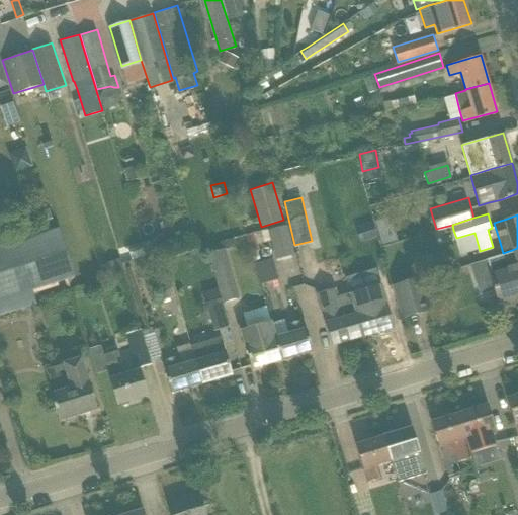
[(372,221),(359,226),(364,240),(377,235),(372,221)]
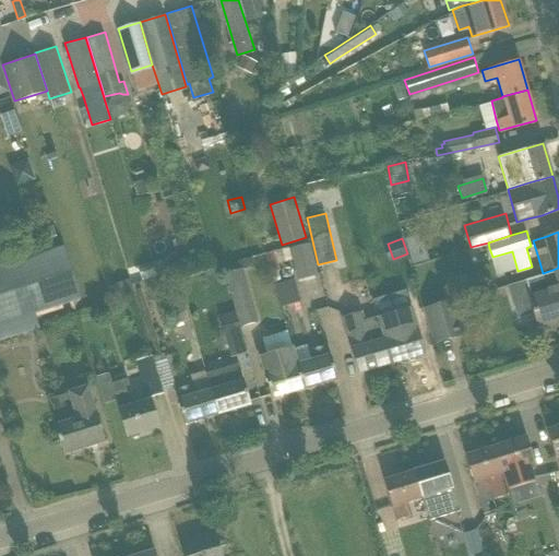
[(318,273),(310,243),(290,247),(298,279),(318,273)]
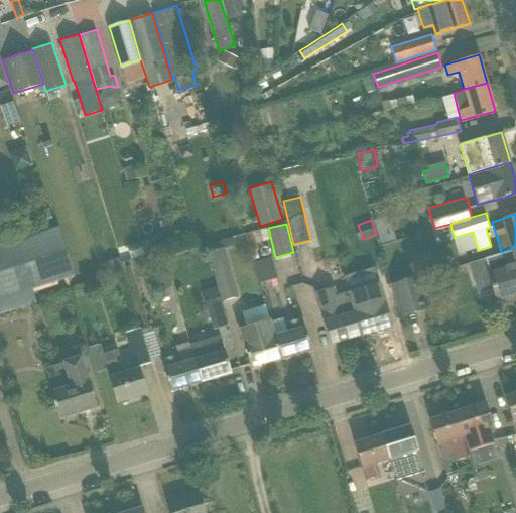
[(58,226),(0,244),(0,312),(36,301),(32,287),(74,274),(58,226)]
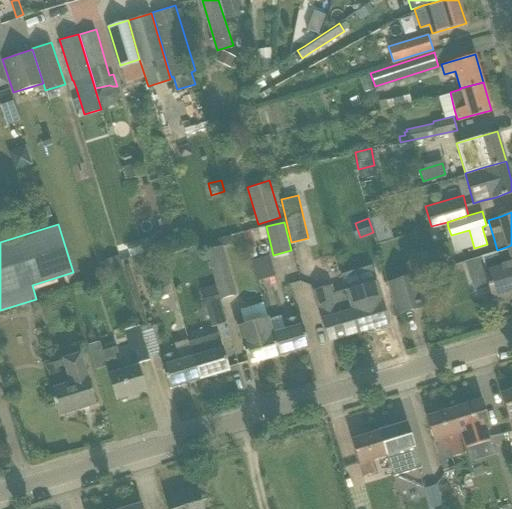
[(264,225),(258,227),(261,238),(267,236),(264,225)]
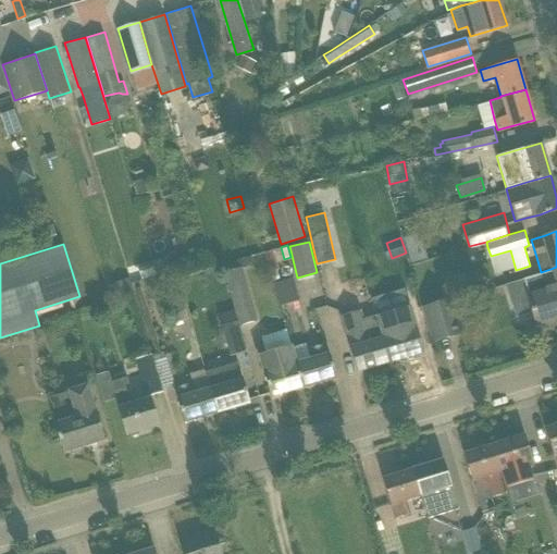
[(272,249),(264,251),(270,270),(276,268),(277,268),(275,261),(272,249)]
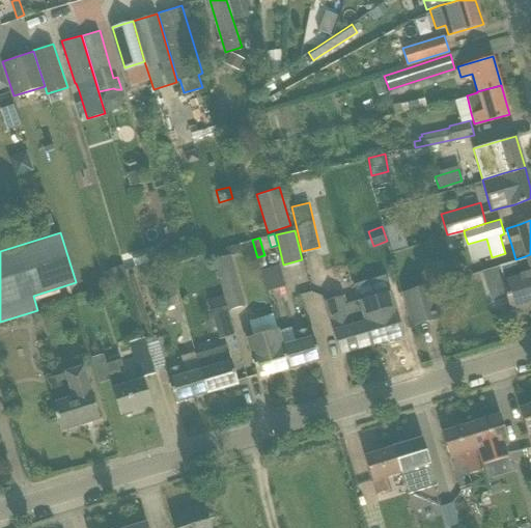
[(242,244),(242,253),(250,254),(251,244),(242,244)]
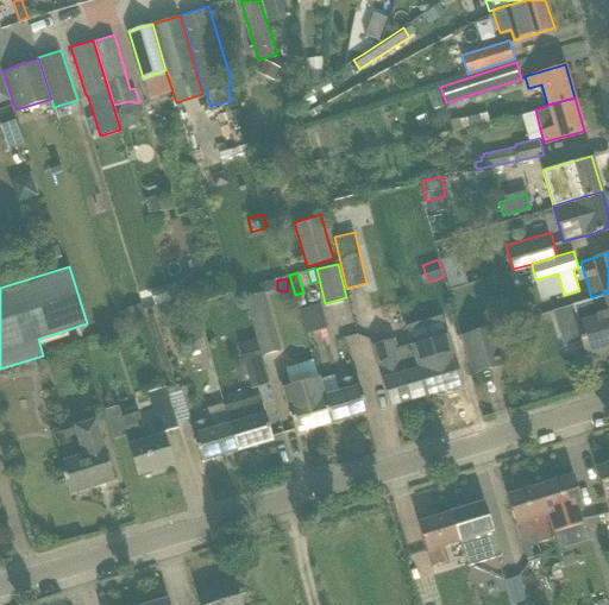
[(281,348),(264,290),(246,295),(263,353),(281,348)]
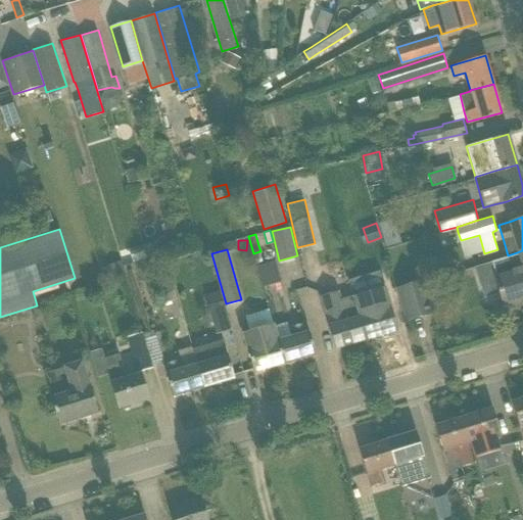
[(522,250),(517,252),(491,261),(498,283),(497,284),(503,303),(522,297),(522,250)]
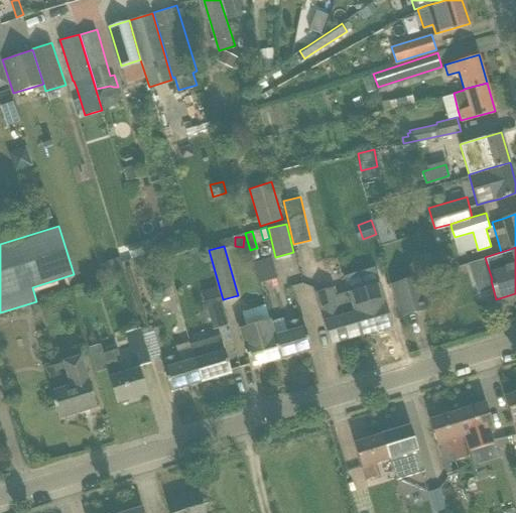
[(271,257),(253,262),(257,275),(275,270),(271,257)]
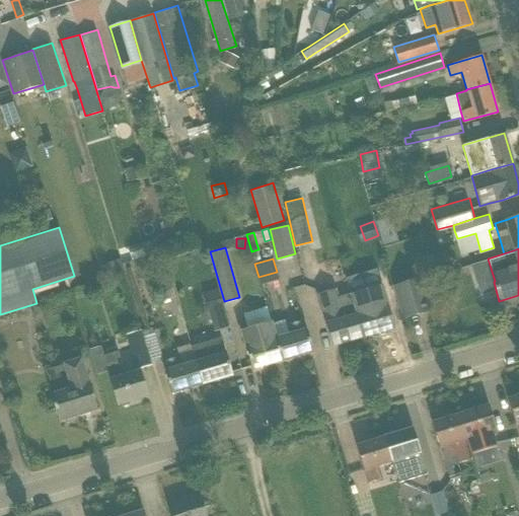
[(430,309),(421,277),(394,284),(403,317),(430,309)]
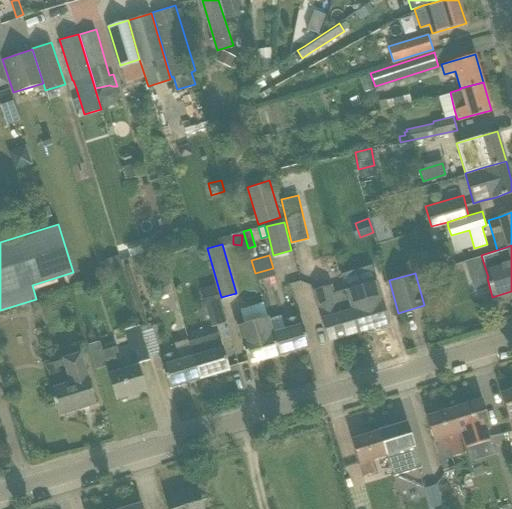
[(319,309),(322,321),(328,340),(358,331),(352,310),(347,295),(346,288),(334,291),(332,283),(313,288),(319,309)]
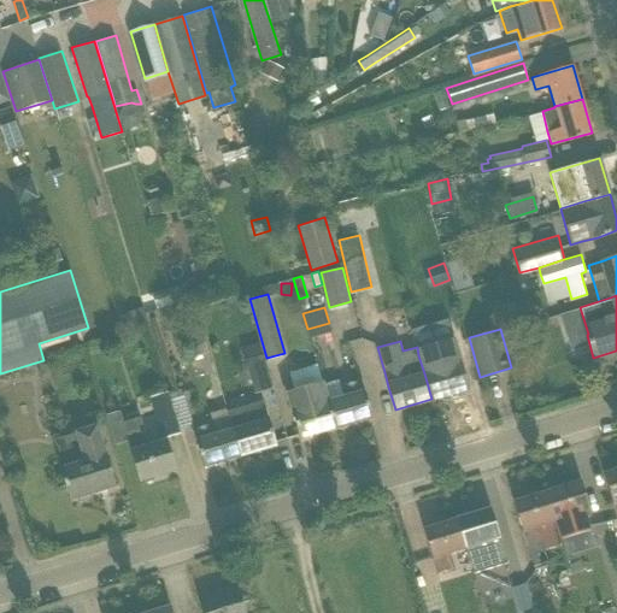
[(452,345),(418,355),(424,373),(432,399),(468,388),(460,365),(457,352),(453,352),(452,345)]
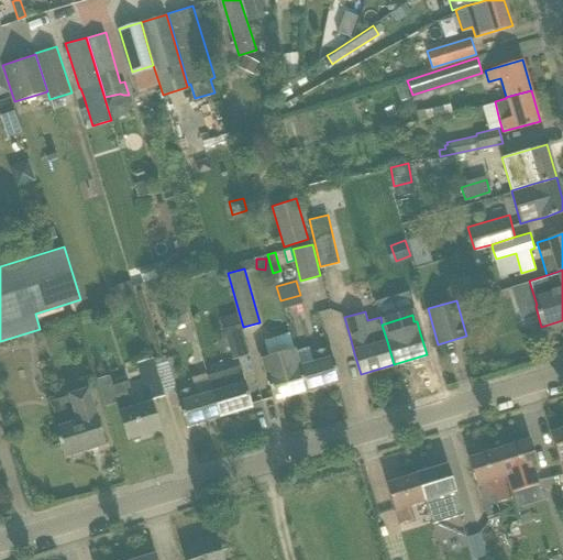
[(239,319),(222,324),(232,357),(249,352),(239,319)]
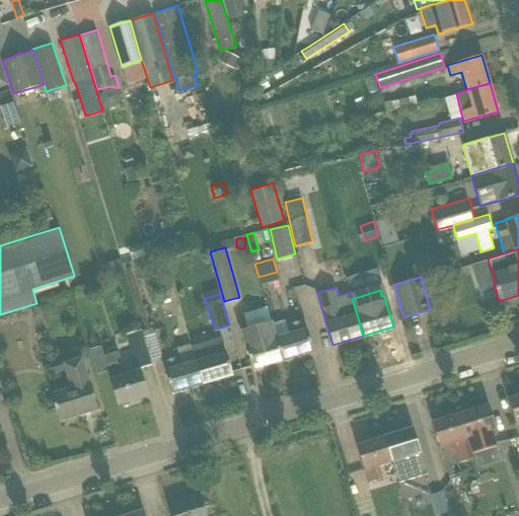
[(286,323),(273,327),(282,360),(313,351),(304,319),(287,324),(286,323)]
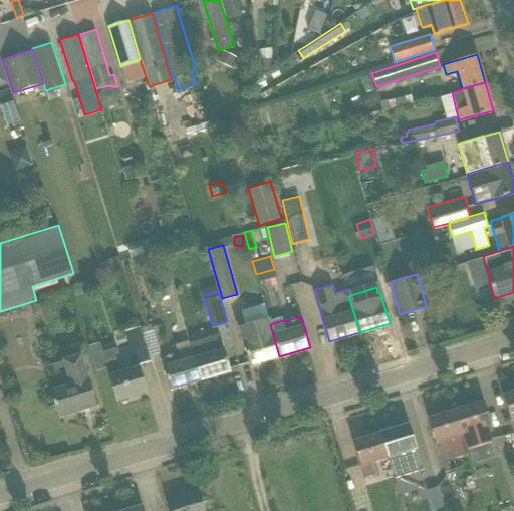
[(249,365),(279,356),(270,324),(268,317),(238,326),(249,365)]
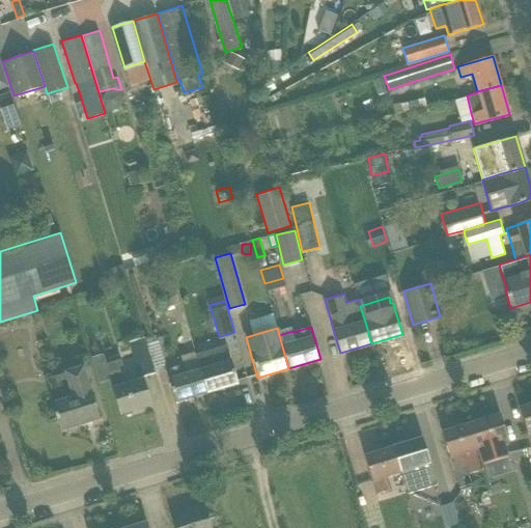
[(155,370),(155,369),(146,343),(145,336),(130,340),(140,376),(155,370)]
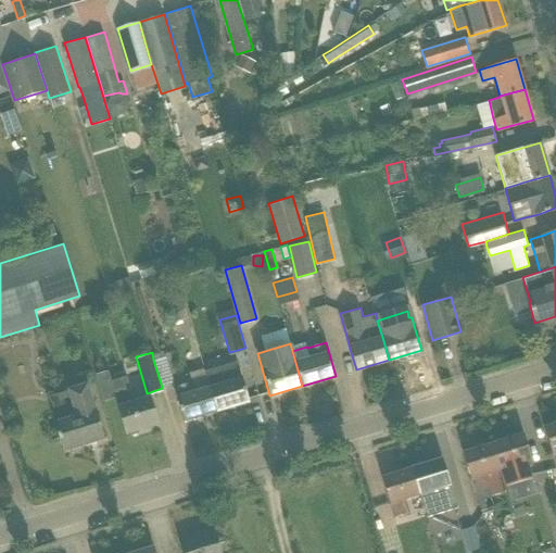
[(165,355),(153,360),(162,387),(174,382),(165,355)]
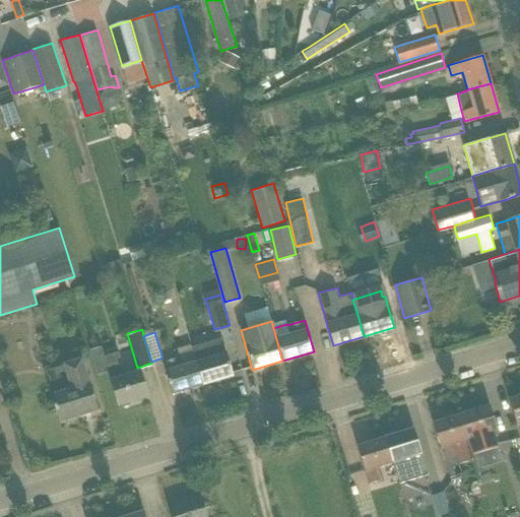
[(221,337),(191,346),(193,352),(196,363),(202,384),(233,375),(228,356),(223,343),(221,337)]
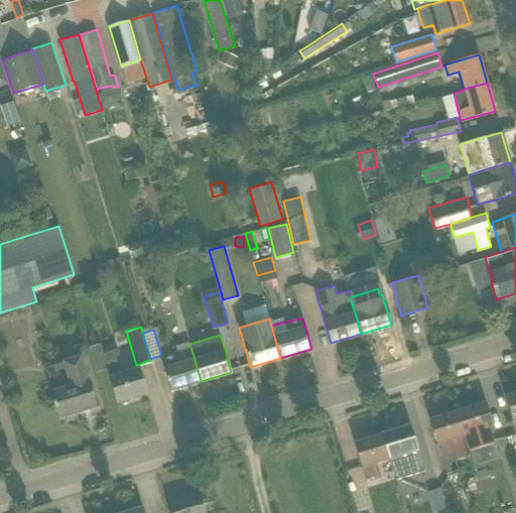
[(177,354),(161,359),(164,371),(170,390),(201,381),(195,360),(191,350),(189,344),(189,343),(175,347),(177,354)]
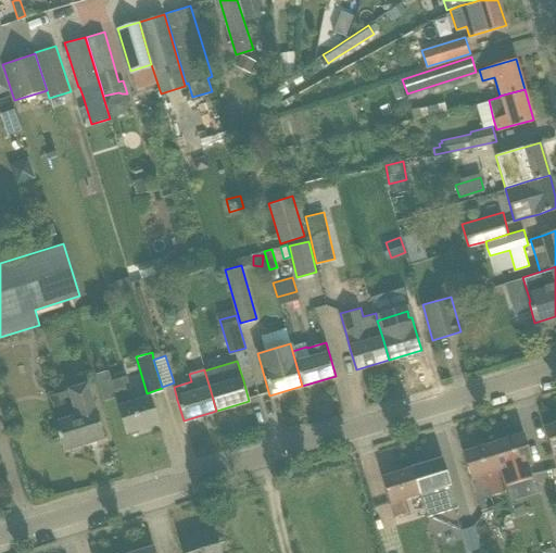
[(135,401),(129,384),(126,376),(112,380),(119,406),(118,406),(126,432),(158,423),(150,397),(135,401)]
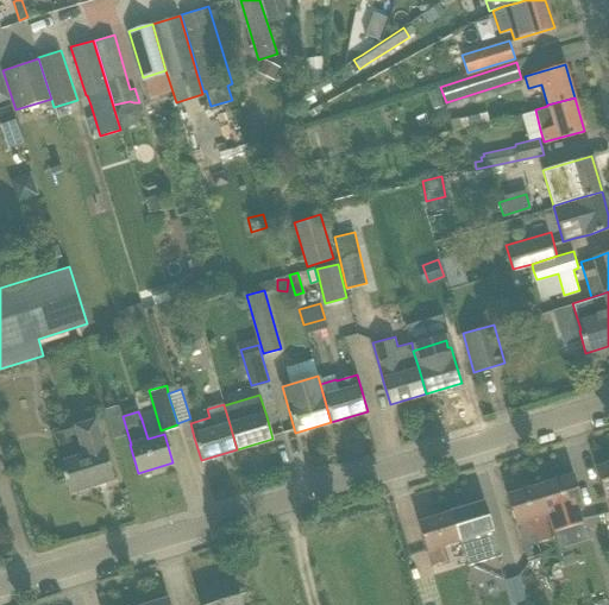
[(80,441),(57,447),(61,462),(63,468),(70,491),(112,479),(106,457),(95,420),(75,426),(80,441)]
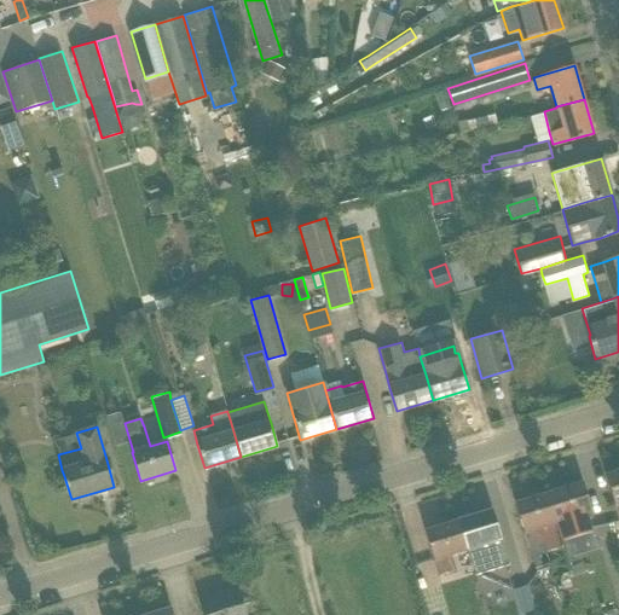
[(618,470),(606,474),(614,504),(615,503),(618,514),(618,470)]
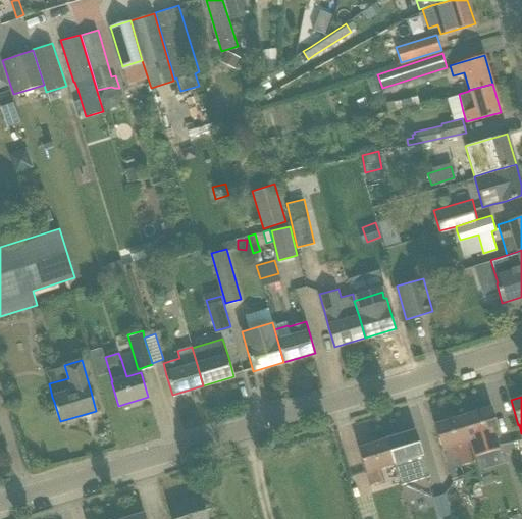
[(491,406),(463,415),(475,455),(499,447),(494,432),(499,431),(498,425),(491,406)]
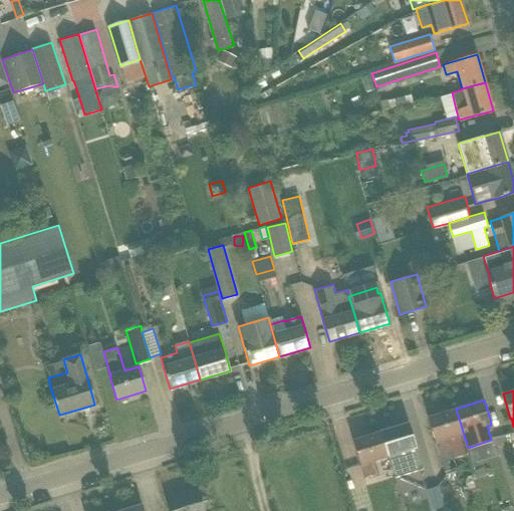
[(456,409),(428,418),(434,437),(436,442),(440,454),(446,473),(459,470),(455,456),(469,452),(468,448),(456,409)]
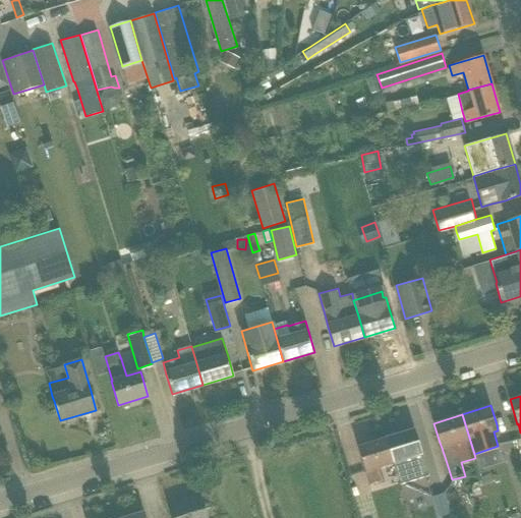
[(414,428),(386,438),(393,462),(400,483),(428,474),(420,448),(414,428)]
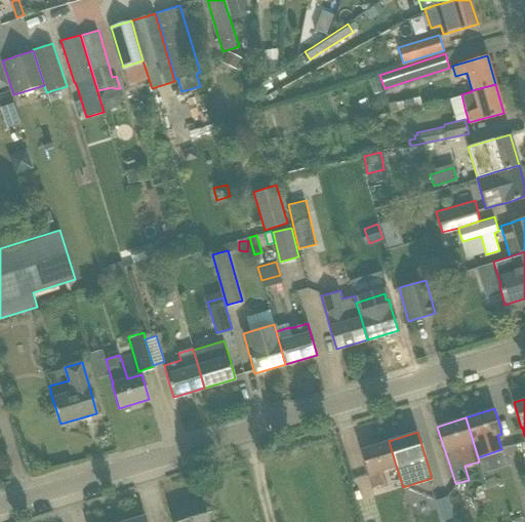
[(379,471),(396,466),(389,441),(360,449),(368,475),(372,487),(384,483),(379,471)]
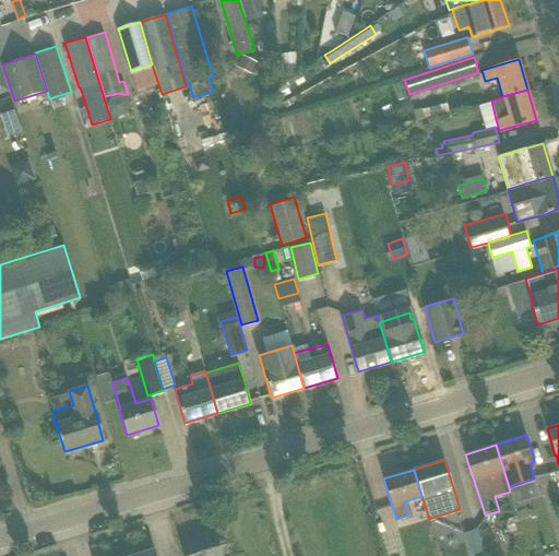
[(222,555),(214,531),(180,541),(185,555),(222,555)]
